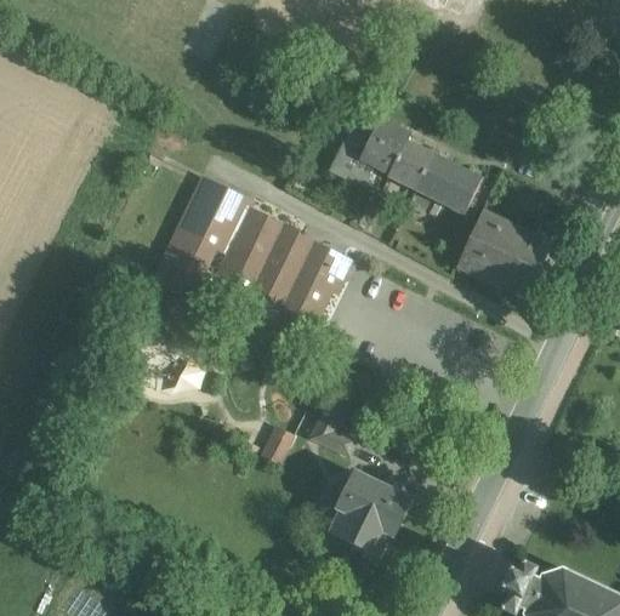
[(408,133),(381,120),(362,157),(388,170),(387,174),(388,174),(408,133)]
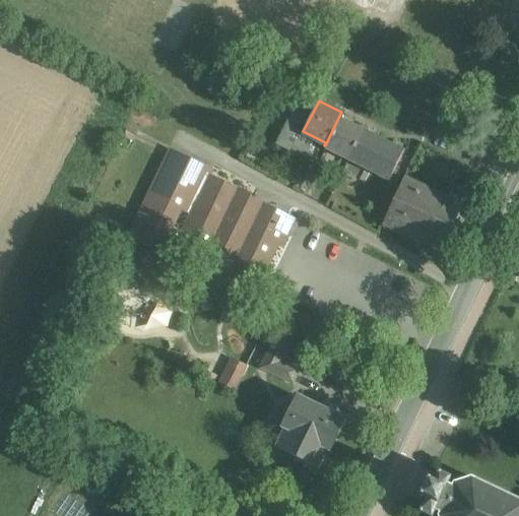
[(362,127),(340,116),(342,112),(341,112),(325,145),(347,156),(362,127)]
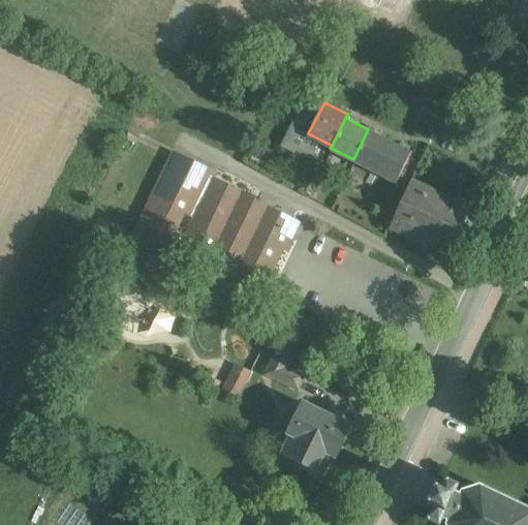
[(409,150),(368,129),(353,159),(395,180),(409,150)]
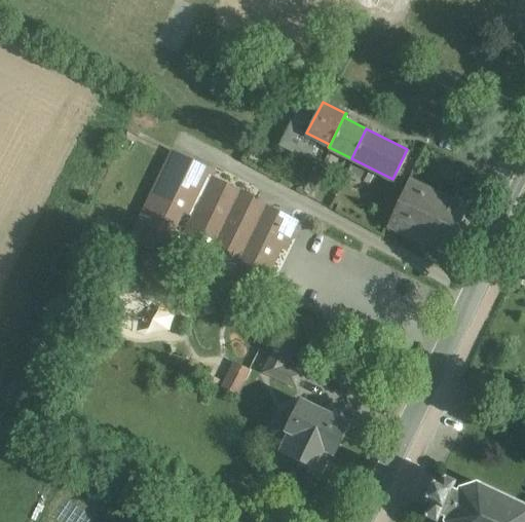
[(254,195),(212,176),(216,168),(172,147),(127,238),(166,257),(172,248),(191,257),(194,252),(233,270),(238,262),(249,267),(247,273),(266,283),(274,265),(270,263),(279,244),(284,246),(290,232),(293,233),(299,220),(264,203),(261,209),(250,203),(254,195)]
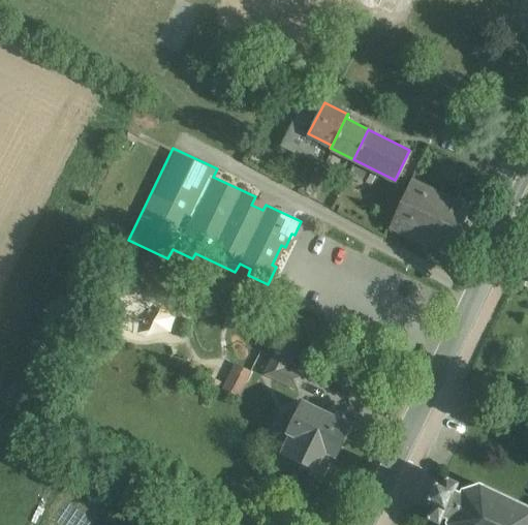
[(455,198),(410,177),(387,225),(457,258),(479,210),(478,210),(484,199),(485,199),(486,197),(484,196),(484,197),(460,186),(455,198)]
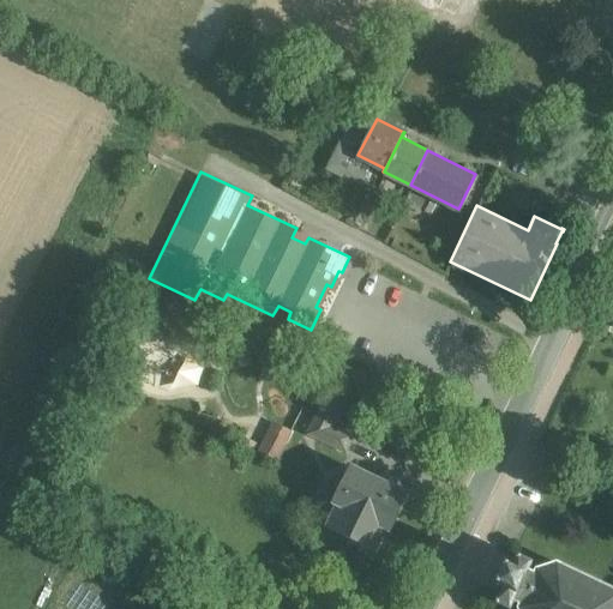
[(352,433),(330,422),(340,404),(324,397),(307,429),(343,447),(352,433)]
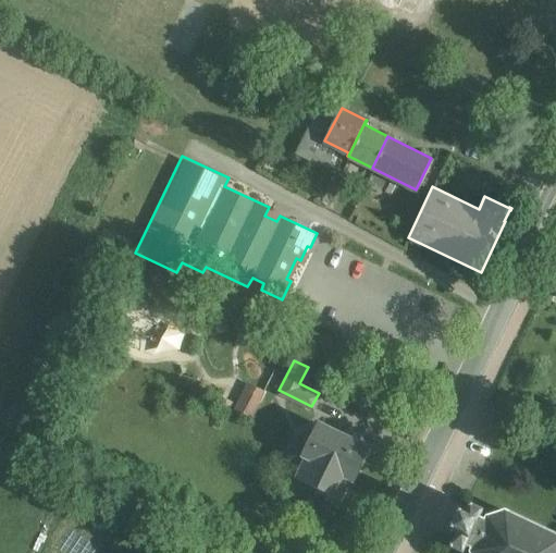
[(262,389),(248,382),(237,406),(250,413),(262,389)]
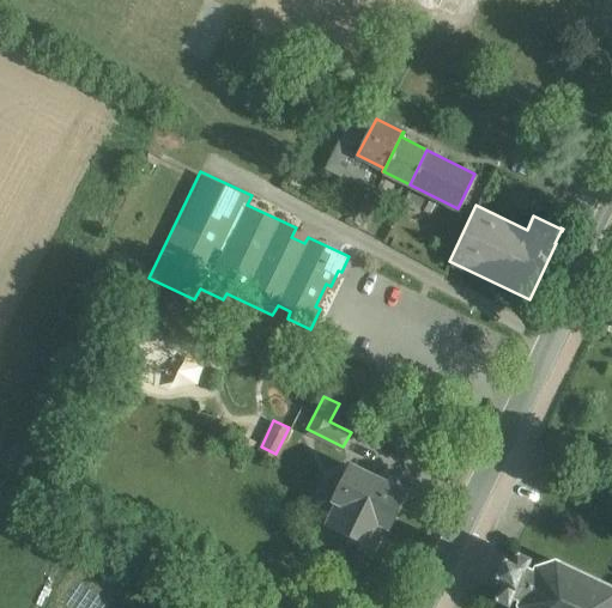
[(407,488),(351,461),(332,500),(338,503),(327,523),(373,545),(382,526),(388,528),(407,488)]
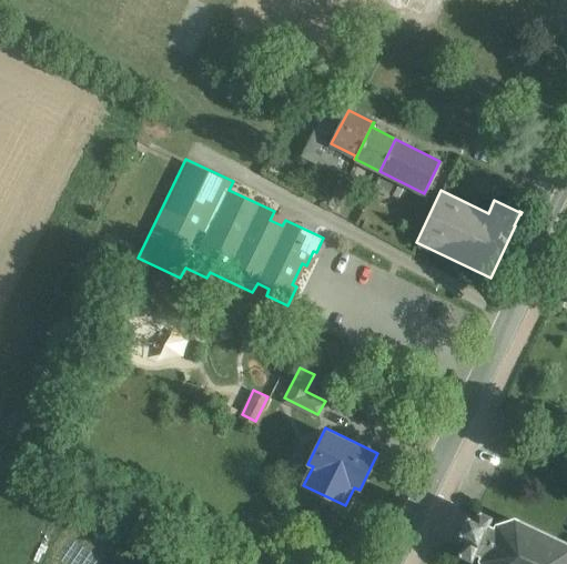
[(566,563),(566,542),(520,520),(492,526),(484,524),(489,513),(479,509),(457,554),(467,560),(472,551),(478,553),(482,563),(566,563)]
